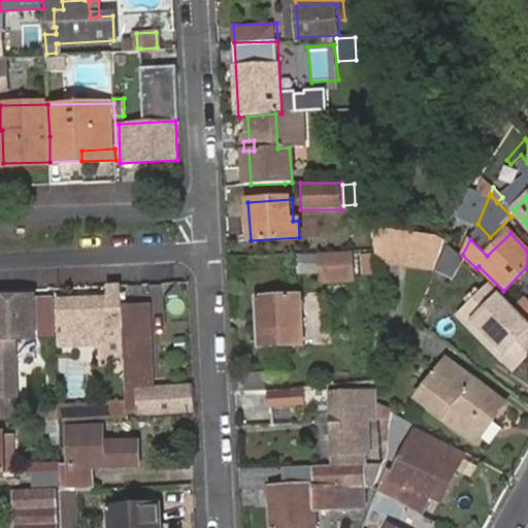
[(413,238),(378,238),(380,263),(413,262),(413,238)]
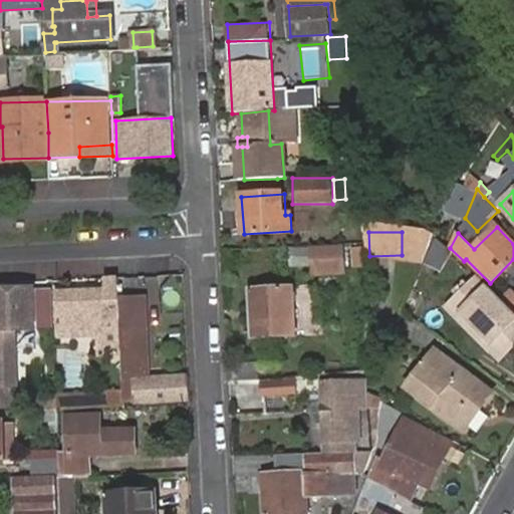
[(430,242),(425,265),(442,269),(447,246),(430,242)]
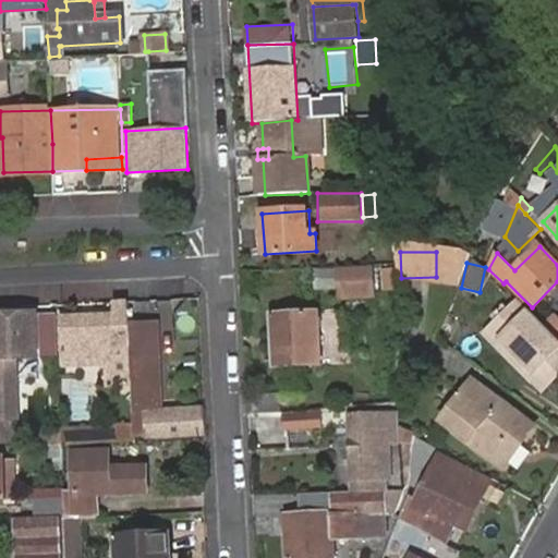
[(317,271),(318,290),(339,289),(338,271),(317,271)]
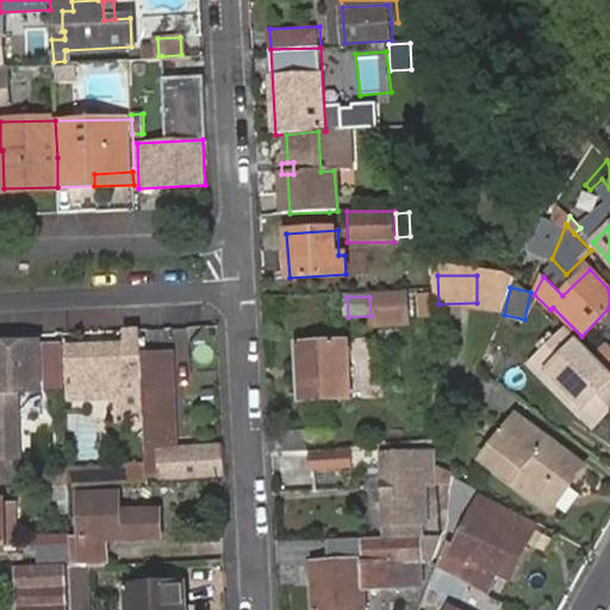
[(374,298),(375,323),(404,323),(404,297),(374,298)]
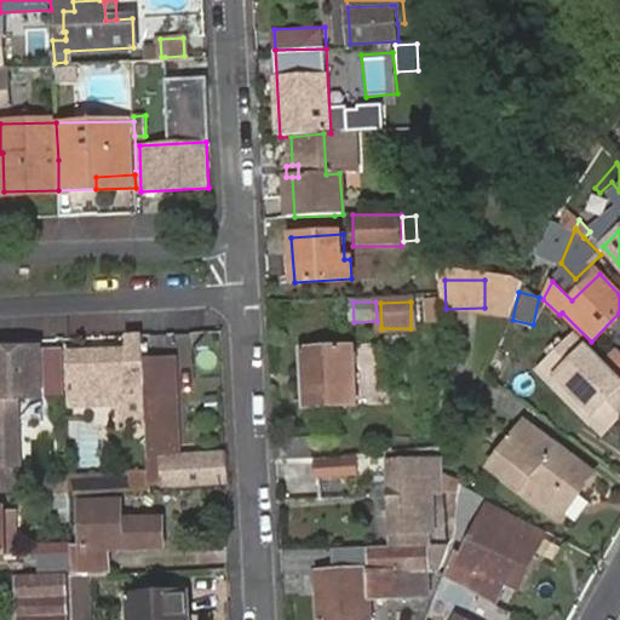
[(143,333),(126,334),(127,350),(68,352),(70,397),(70,405),(124,403),(145,402),(144,374),(144,360),(143,333)]
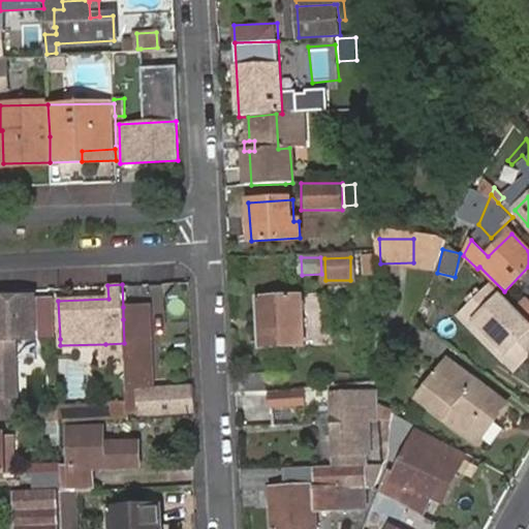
[(507,361),(528,337),(528,319),(494,285),(463,317),(507,361)]
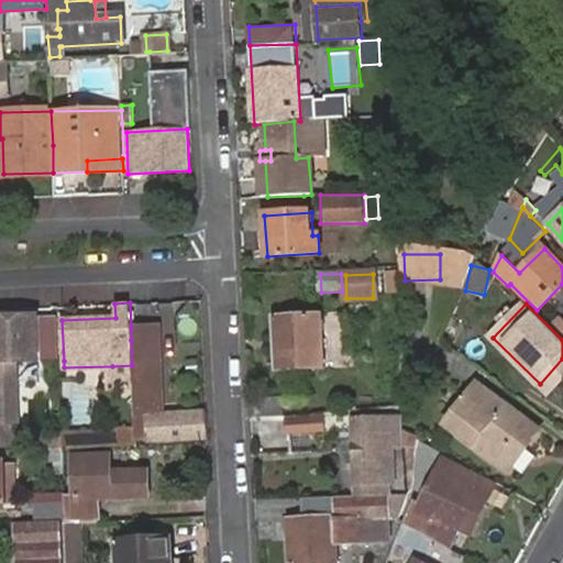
[(0,317),(0,444),(11,444),(11,421),(14,421),(13,362),(26,361),(25,317),(0,317)]
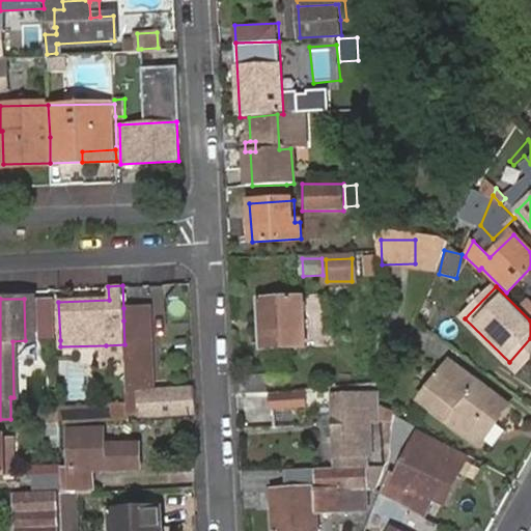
[(259,301),(262,350),(305,347),(303,299),(259,301)]
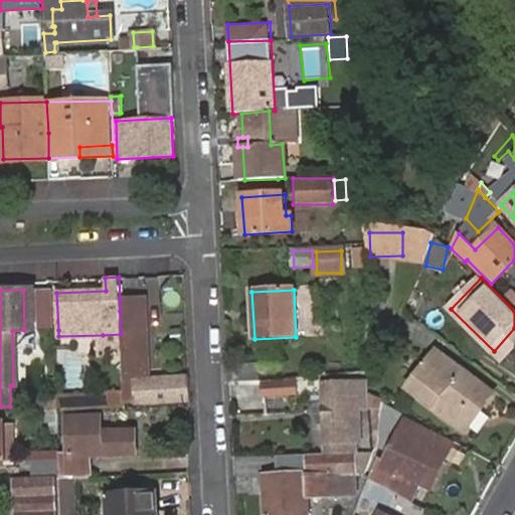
[(120,311),(121,334),(123,390),(124,404),(188,400),(187,378),(151,381),(143,381),(142,338),(149,338),(147,298),(120,299),(120,311)]
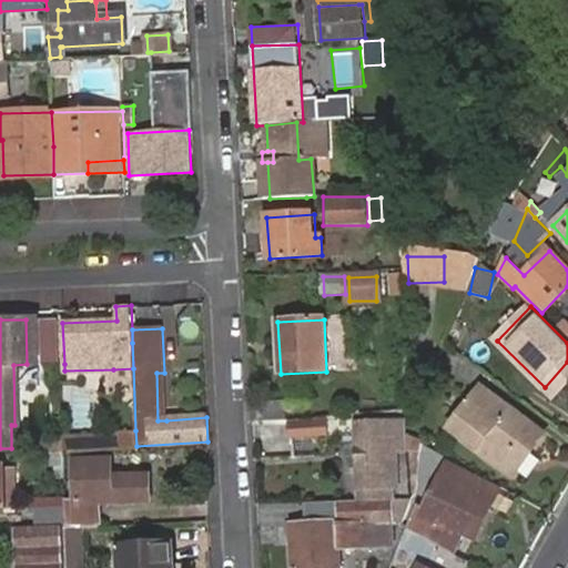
[(166,421),(164,373),(156,373),(158,421),(166,421)]
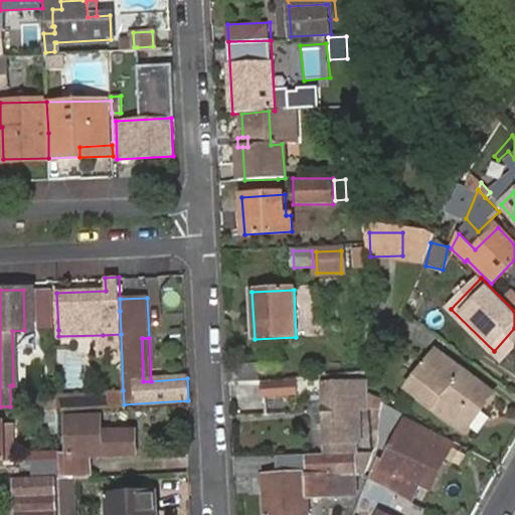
[(435,358),(415,384),(427,393),(426,395),(456,415),(477,384),(448,364),(447,366),(435,358)]
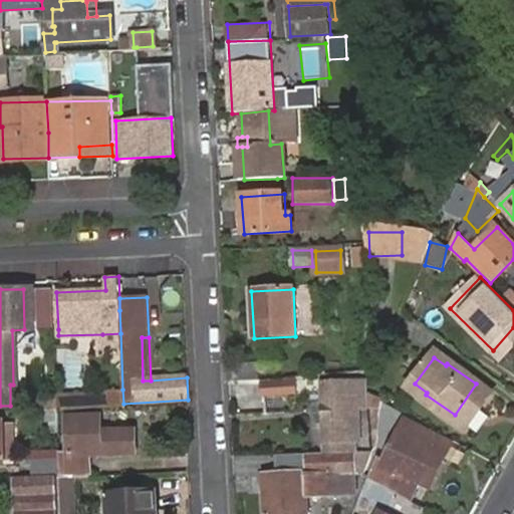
[(228,364),(229,381),(261,380),(260,362),(228,364)]
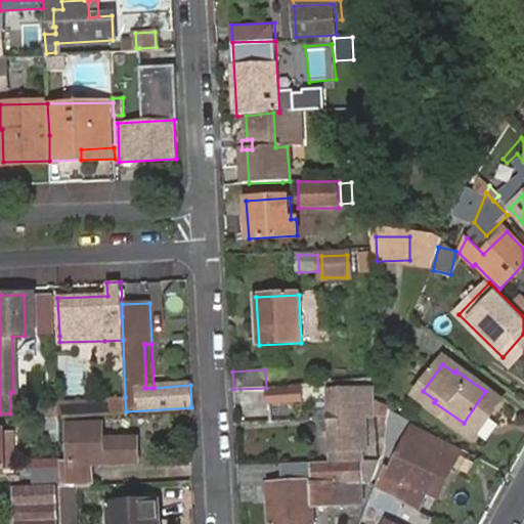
[(330,392),(333,451),(368,449),(365,390),(330,392)]
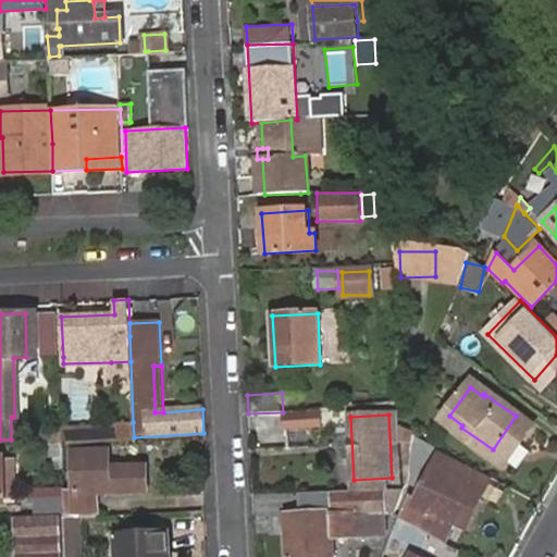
[(121,424),(87,426),(88,435),(97,435),(97,444),(122,442),(121,424)]
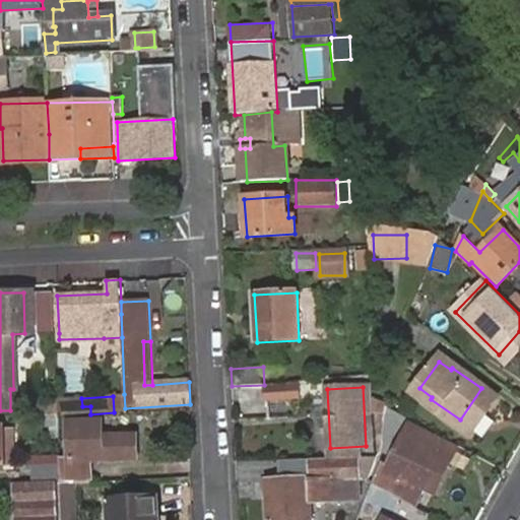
[(56,399),(57,416),(90,414),(90,406),(82,406),(81,398),(56,399)]
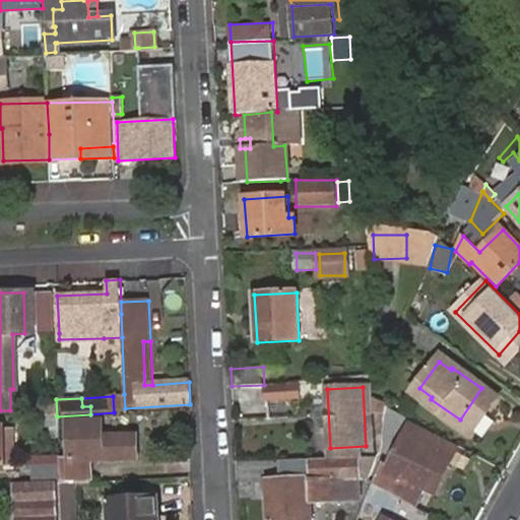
[(59,465),(60,480),(60,485),(73,484),(90,483),(90,461),(136,460),(135,437),(101,438),(100,423),(65,423),(67,461),(59,461),(59,465)]
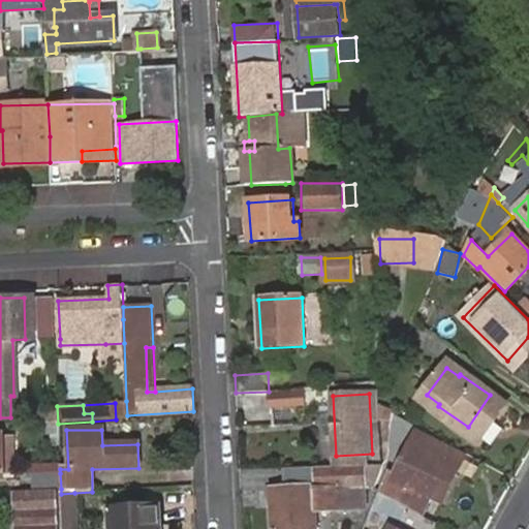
[(378,491),(417,512),(427,495),(443,466),(457,473),(465,459),(416,431),(392,480),(385,477),(378,491)]
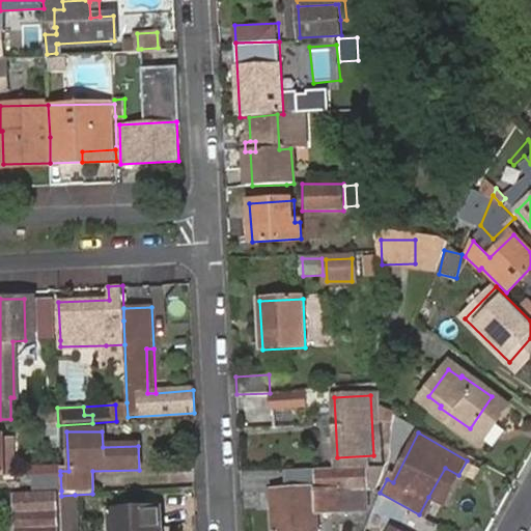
[(11,436),(1,437),(3,479),(14,479),(11,436)]
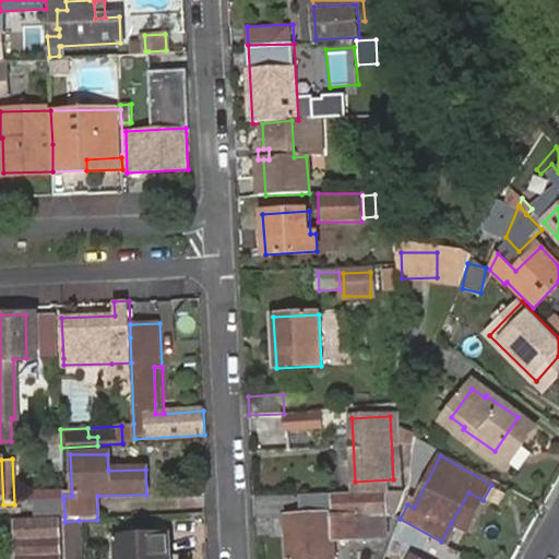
[(400,503),(404,491),(332,495),(333,515),(286,518),(287,558),(334,558),(333,519),(394,515),(400,503)]
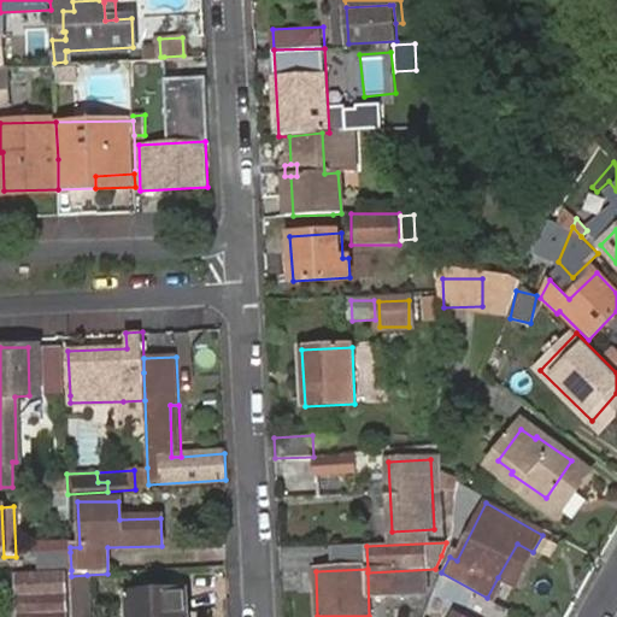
[(517,544),(498,577),(512,585),(533,552),(517,544)]
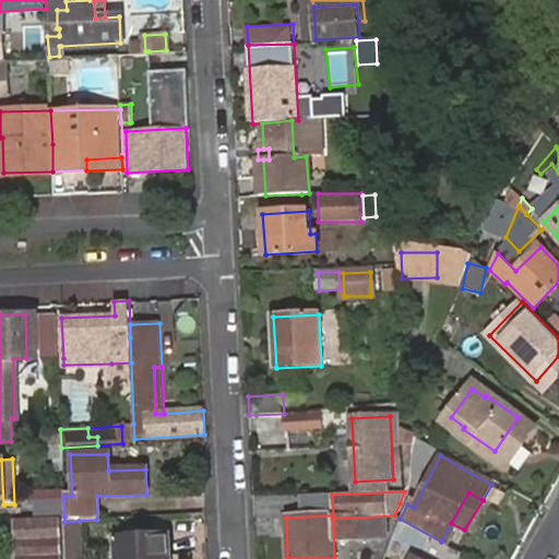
[(34,501),(35,518),(64,516),(63,500),(34,501)]
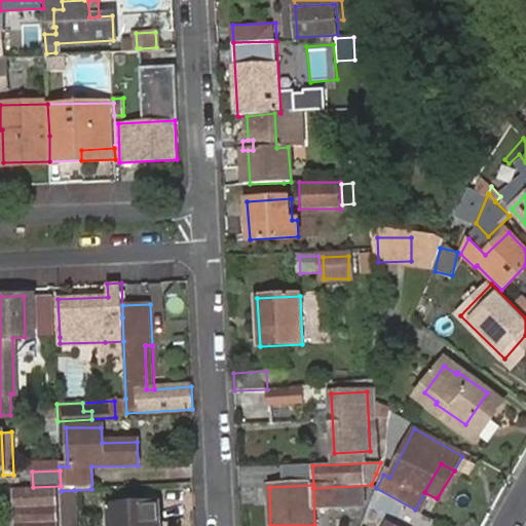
[(61,491),(62,512),(76,511),(74,490),(61,491)]
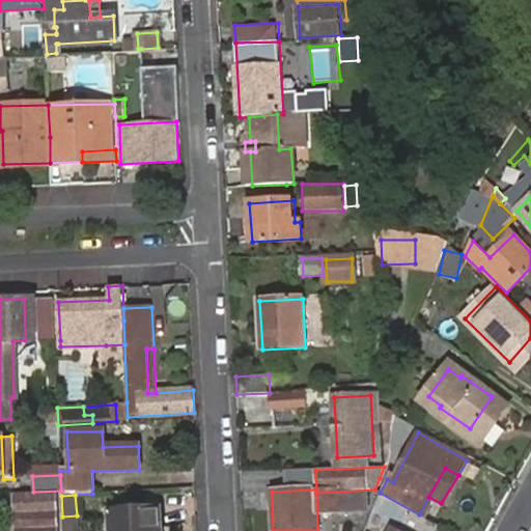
[(17,497),(18,530),(57,530),(56,496),(17,497)]
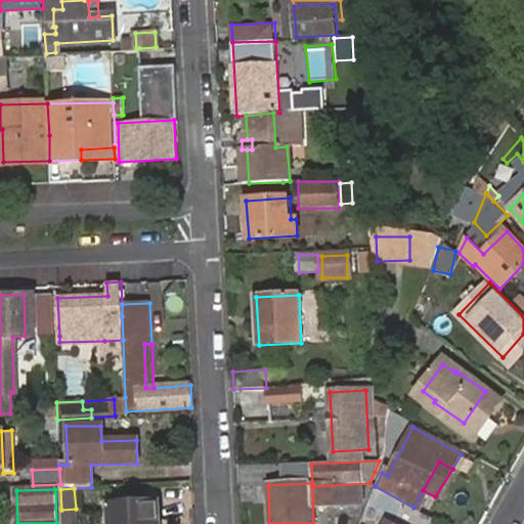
[(112,523),(157,523),(157,504),(111,507),(112,523)]
